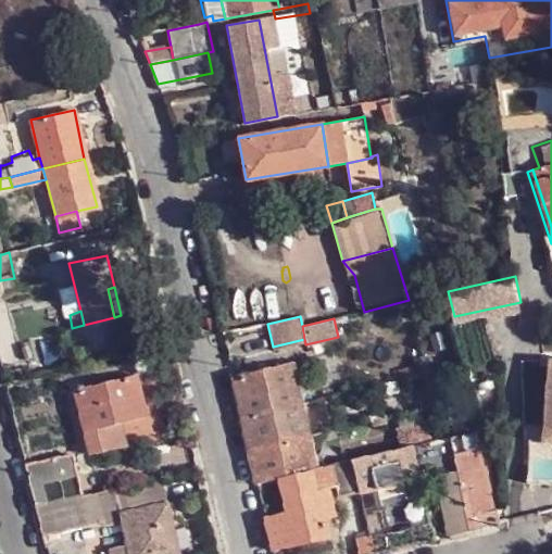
[(551,439),(551,357),(549,357),(541,438),(551,439)]
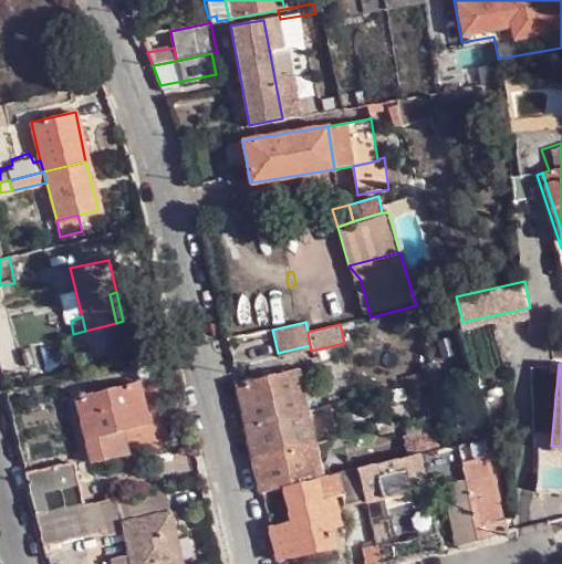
[(235,382),(245,425),(305,410),(297,368),(235,382)]
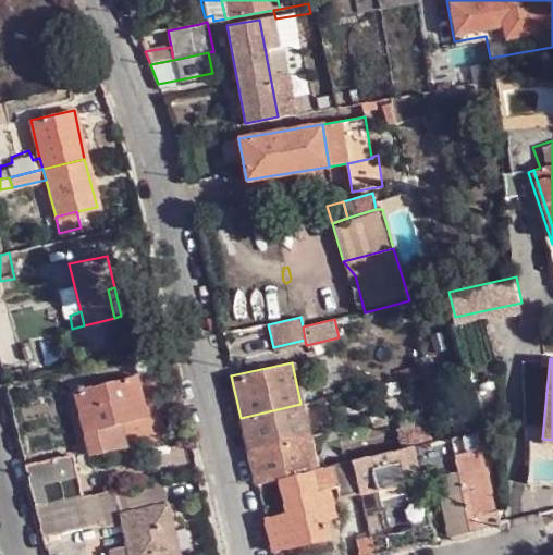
[(146,416),(136,374),(73,389),(84,431),(120,423),(146,416)]
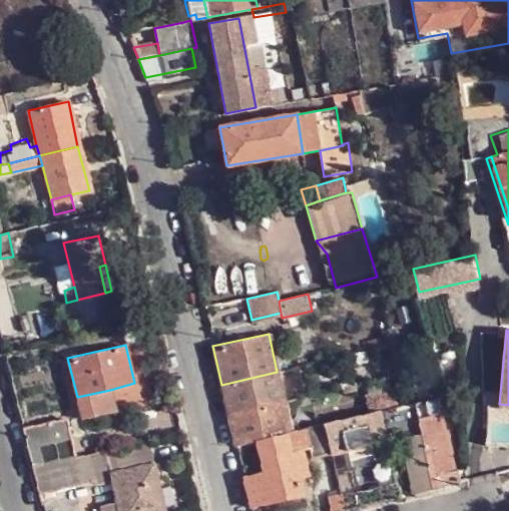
[(443,396),(435,368),(413,374),(420,401),(437,398),(443,396)]
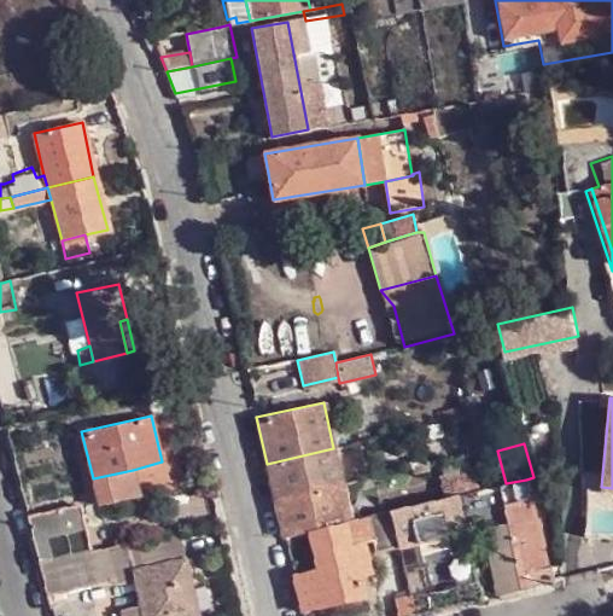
[(267,464),(282,534),(304,528),(311,527),(349,518),(342,488),(339,477),(333,448),(267,464)]
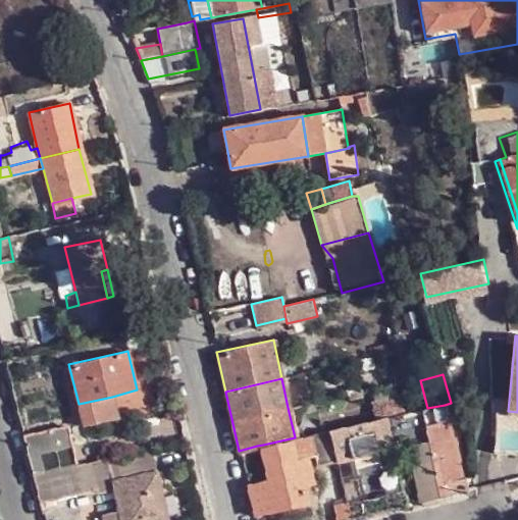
[(347,390),(349,400),(361,397),(359,386),(347,390)]
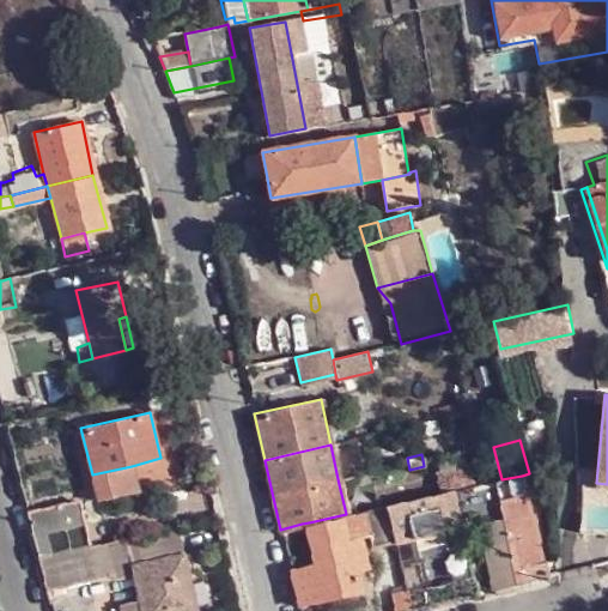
[(132,466),(92,475),(97,497),(135,488),(132,466)]
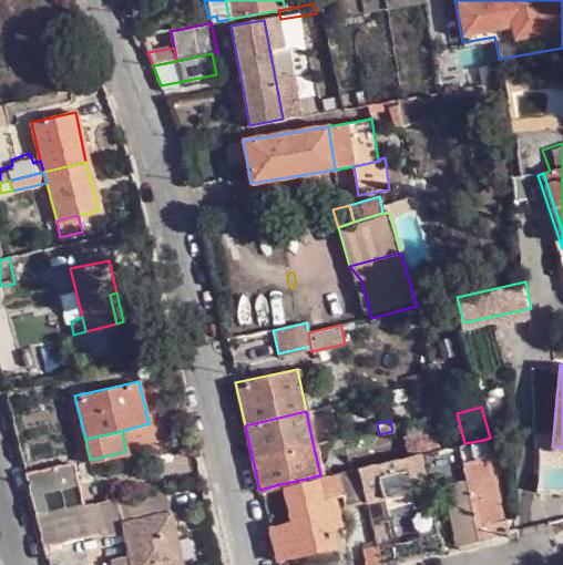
[(464,443),(457,445),(464,481),(470,481),(490,478),(483,440),(464,443)]
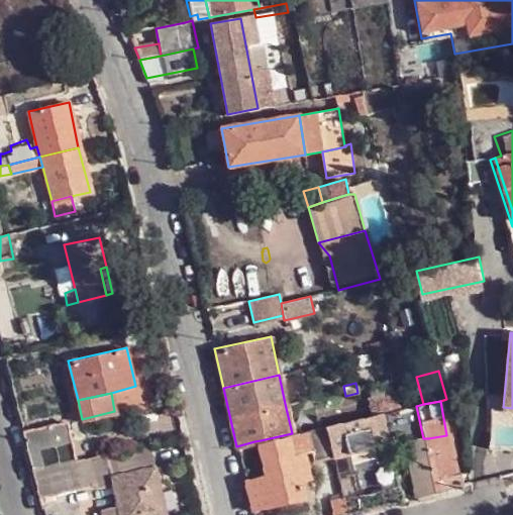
[(404,409),(409,441),(423,438),(416,406),(404,409)]
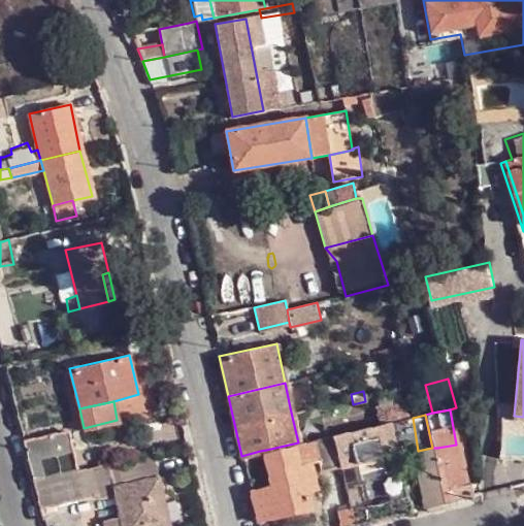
[(523,417),(514,416),(500,415),(497,455),(523,457),(523,417)]
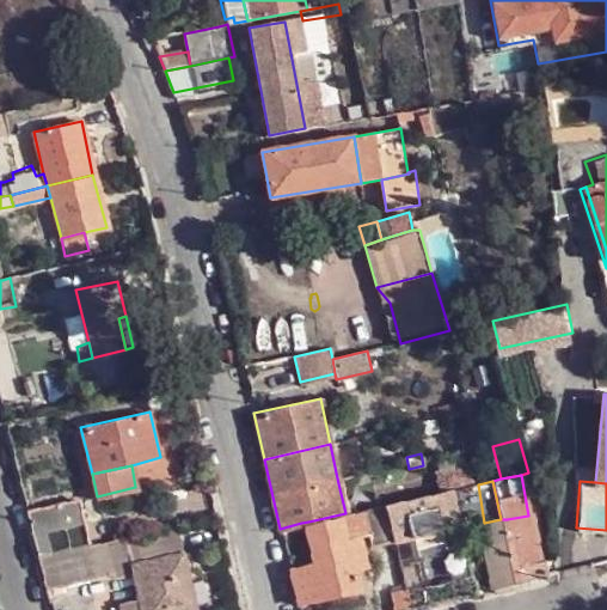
[(470,487),(473,506),(478,524),(484,523),(478,485),(470,487)]
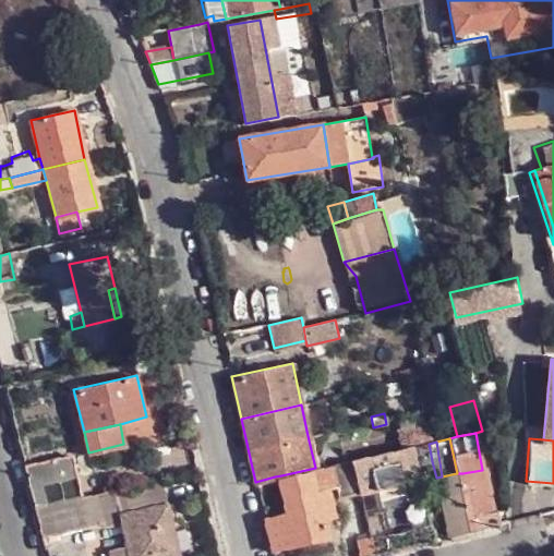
[(432,461),(429,444),(413,447),(417,464),(432,461)]
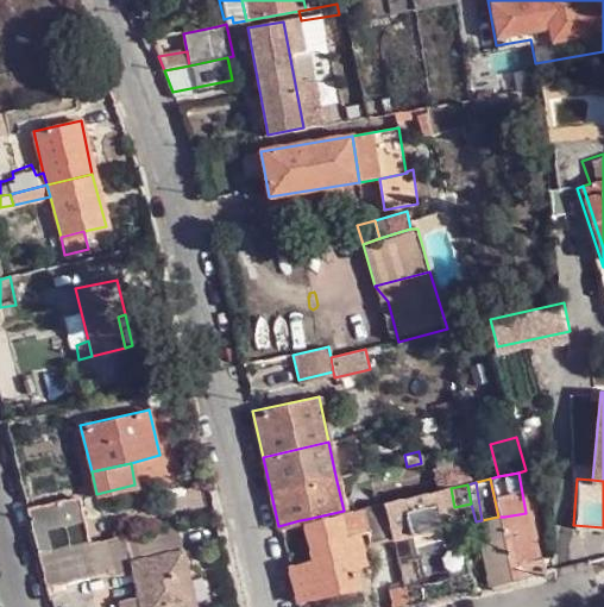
[(451,488),(383,502),(388,525),(398,521),(400,523),(455,511),(454,507),(451,488)]
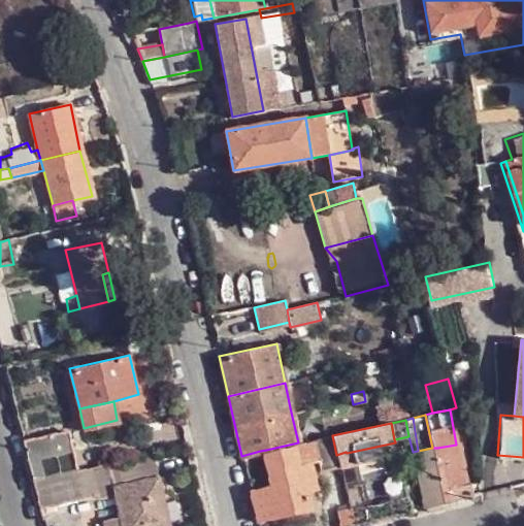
[(23,441),(32,481),(72,471),(75,470),(67,430),(23,441)]
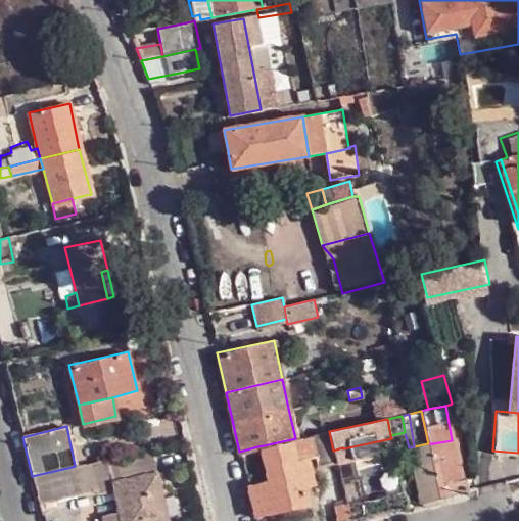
[(312,435),(314,446),(322,445),(325,456),(334,453),(333,451),(329,431),(312,435)]
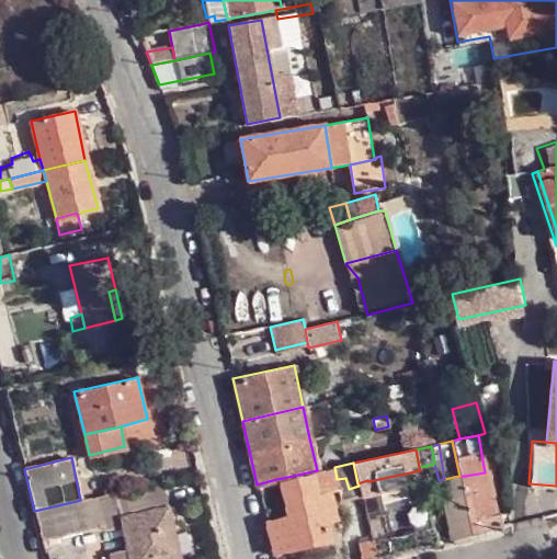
[(326,510),(338,506),(330,479),(337,479),(334,467),(317,470),(326,510)]
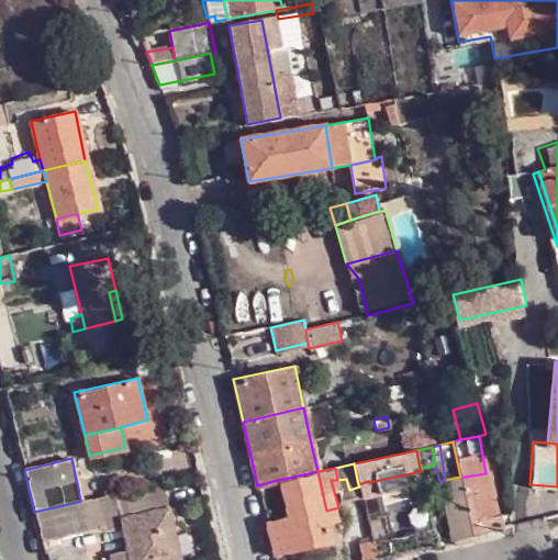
[(292,518),(326,511),(317,471),(283,479),(292,518)]
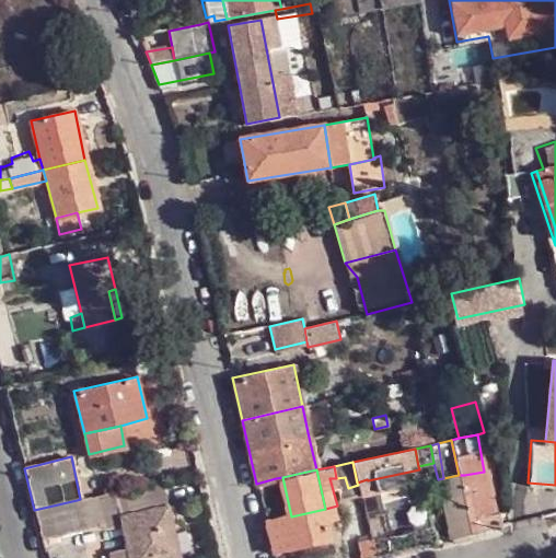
[(484,472),(464,475),(472,519),(491,514),(484,472)]
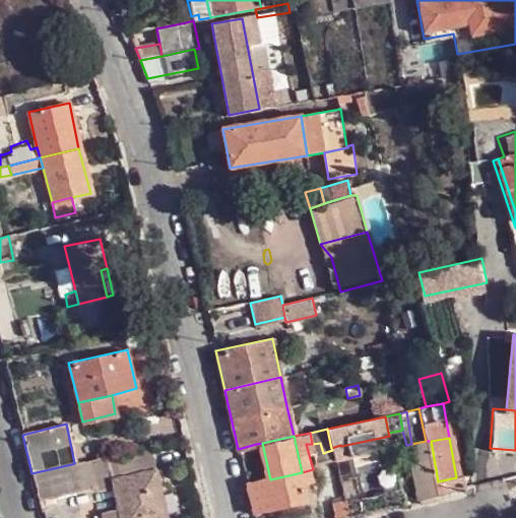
[(417,497),(439,493),(438,481),(431,441),(426,441),(411,444),(406,445),(417,497)]
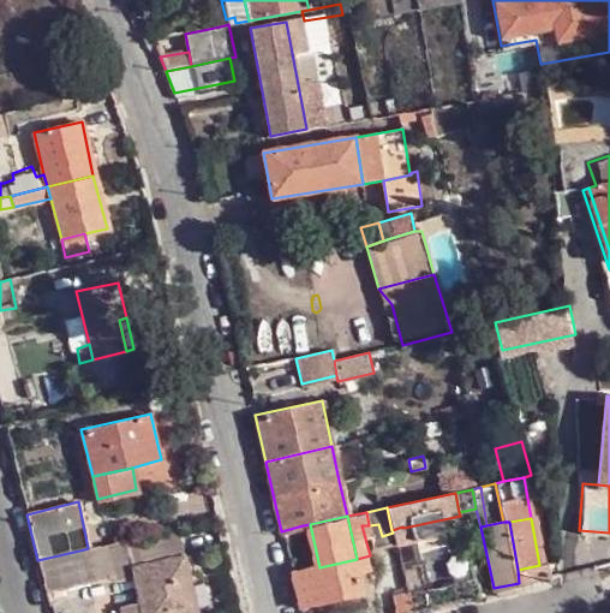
[(378,524),(369,525),(372,537),(382,536),(378,524)]
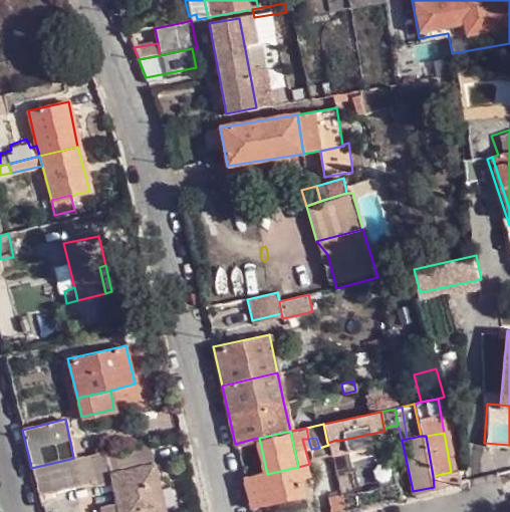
[(235,444),(237,450),(255,446),(253,439),(235,444)]
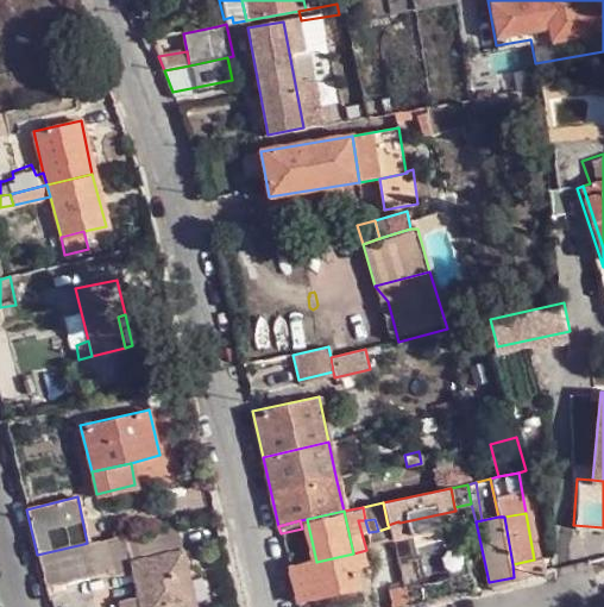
[(127,554),(123,533),(104,538),(108,559),(127,554)]
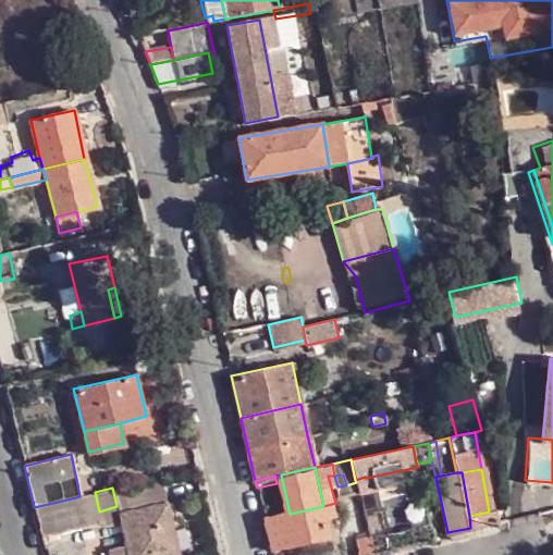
[(83,525),(100,520),(99,512),(95,492),(80,496),(76,497),(83,525)]
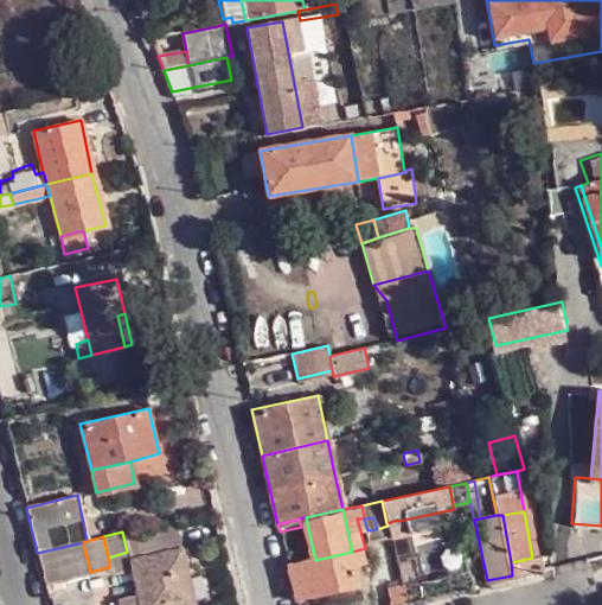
[(83,542),(37,553),(44,580),(89,570),(83,542)]
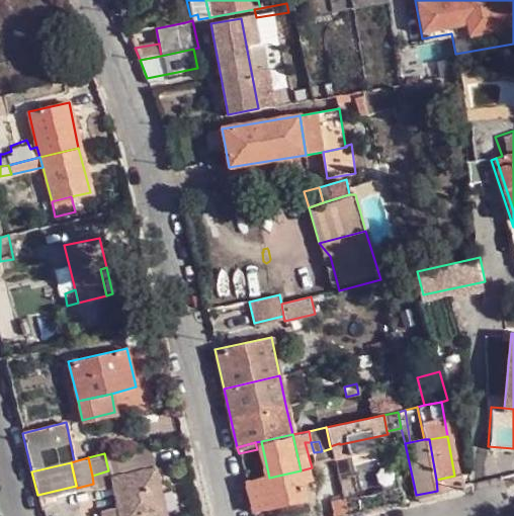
[(165,515),(155,467),(110,477),(117,508),(118,515),(165,515)]
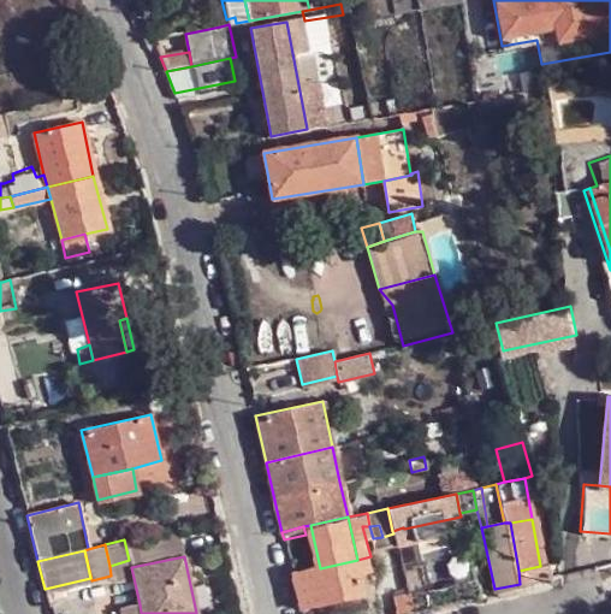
[(371,556),(357,560),(361,574),(373,571),(371,556)]
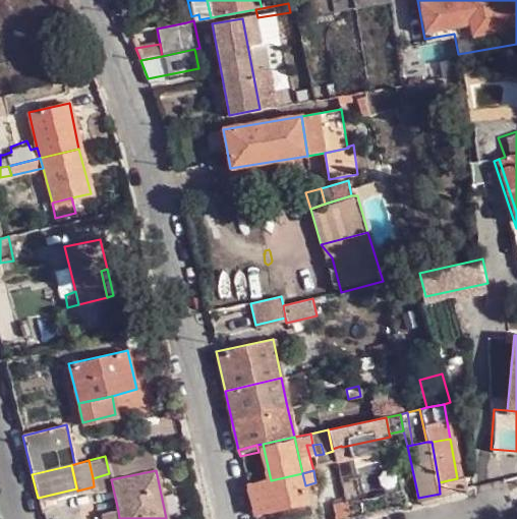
[(252,513),(308,500),(305,485),(302,473),(271,480),(246,485),(252,513)]
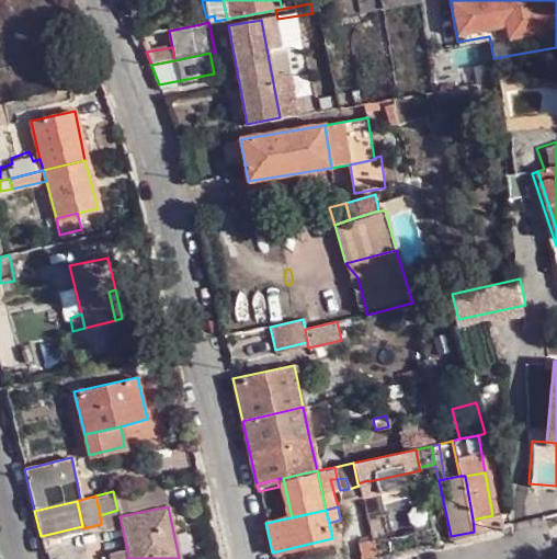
[(499,513),(492,515),(492,527),(501,526),(499,513)]
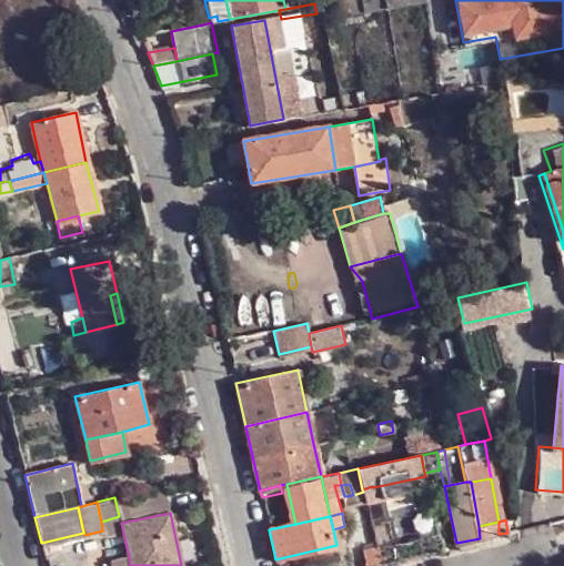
[(480,538),(499,534),(499,522),(479,526),(480,538)]
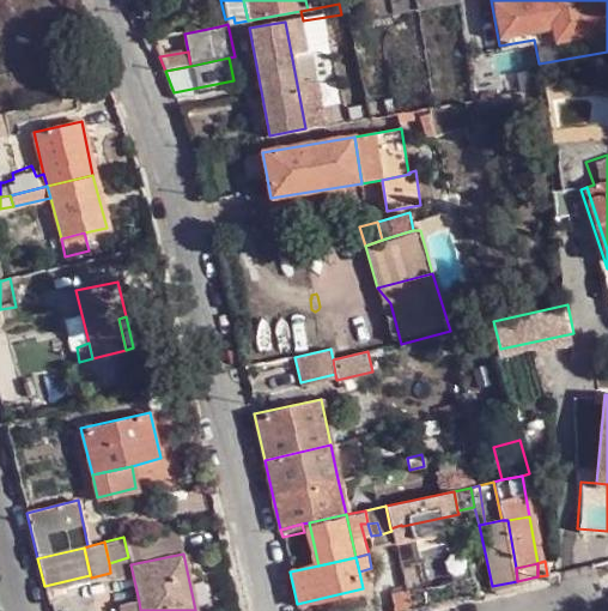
[(408,608),(437,602),(433,585),(405,592),(408,608)]
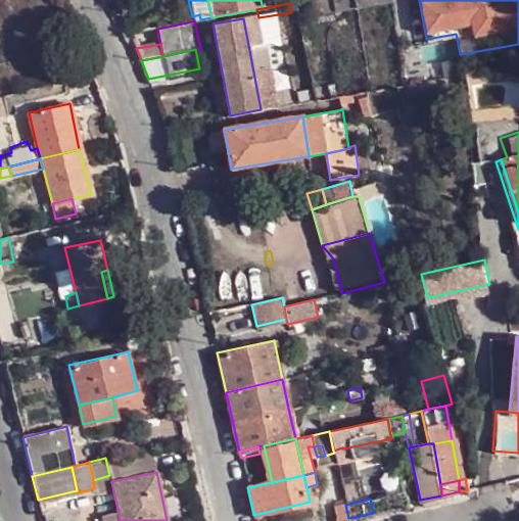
[(338,520),(348,518),(345,505),(335,507),(338,520)]
